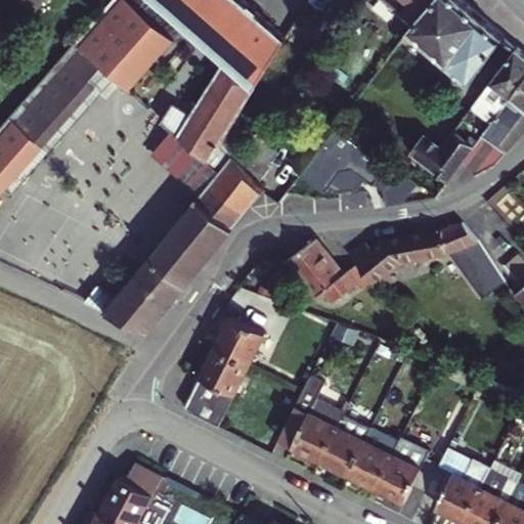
[(15,0),(33,15),(45,0),(15,0)]
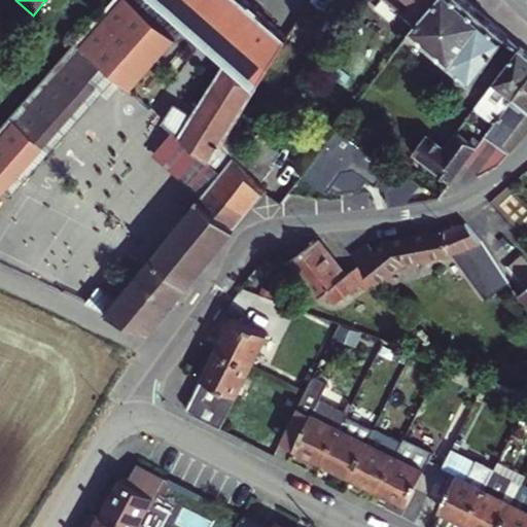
[(114,0),(76,45),(102,67),(129,92),(174,39),(129,0),(114,0)]
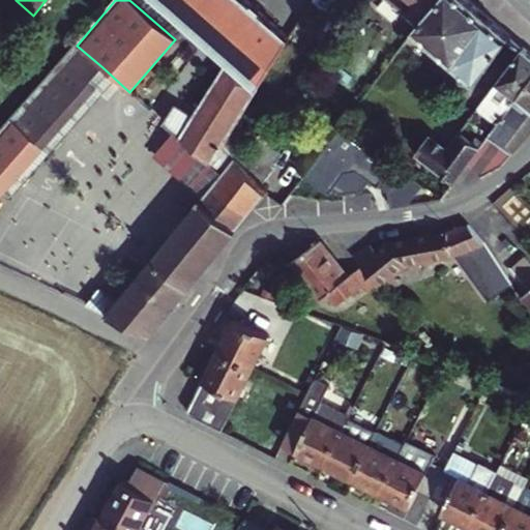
[(245,0),(159,0),(228,60),(194,116),(175,105),(164,121),(223,173),(117,299),(100,288),(86,304),(152,334),(265,194),(223,144),(289,38),(245,0)]
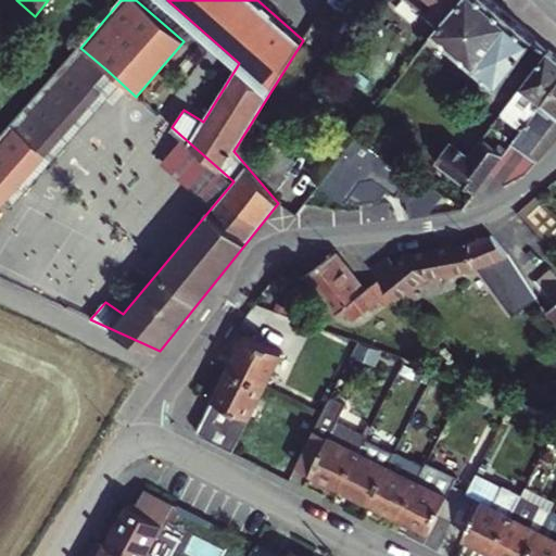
[(327,0),(328,0),(344,11),(351,0),(327,0)]
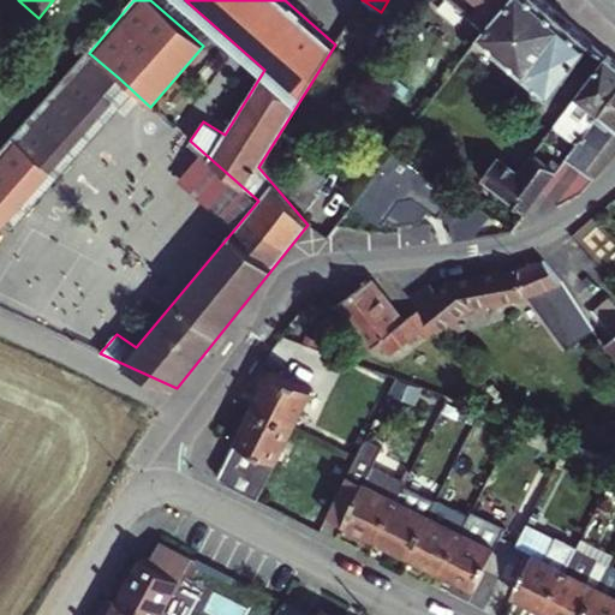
[(388,0),(381,12),(396,24),(413,0),(388,0)]
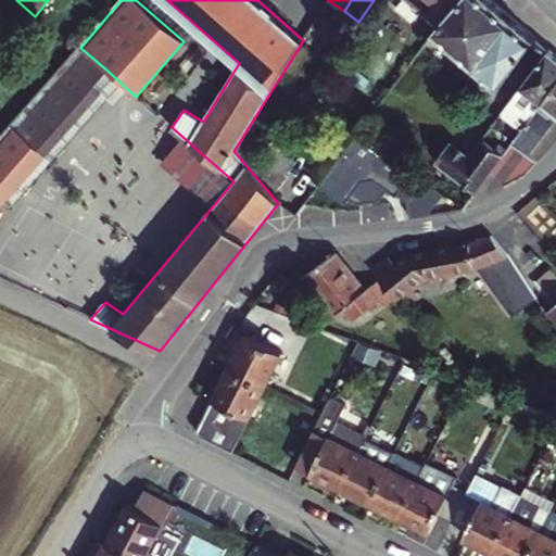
[(407,0),(438,25),(458,0),(407,0)]
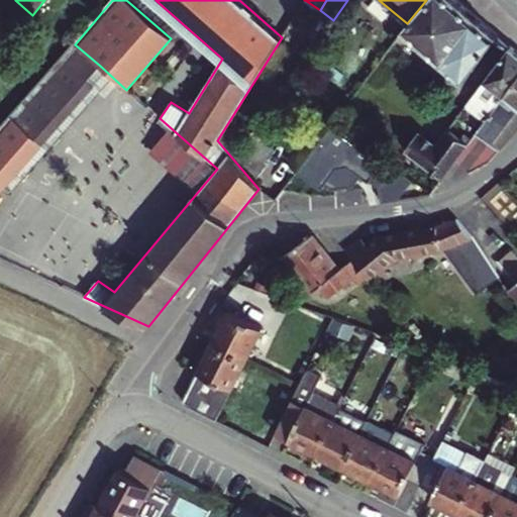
[(426,0),(407,23),(403,29),(463,80),(498,36),(453,0),(426,0)]
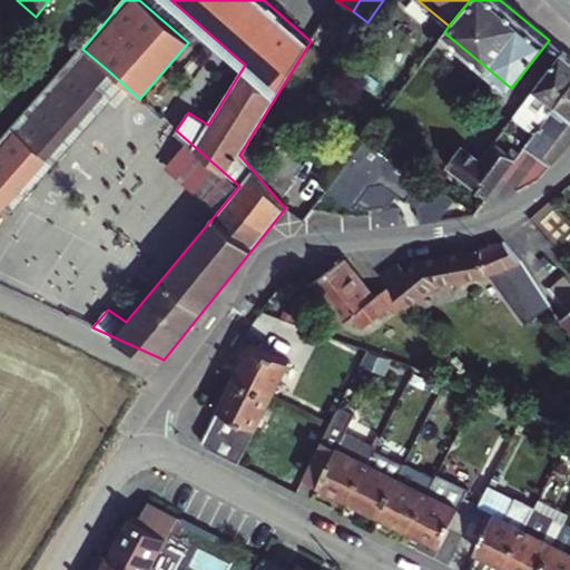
[(82,49),(10,131),(46,163),(88,115),(80,108),(110,72),(82,49)]
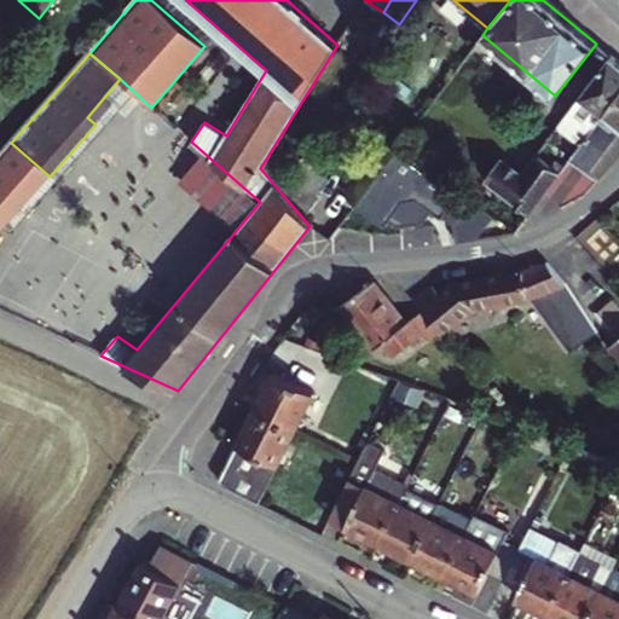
[(557,125),(583,144),(618,96),(618,63),(611,57),(557,125)]
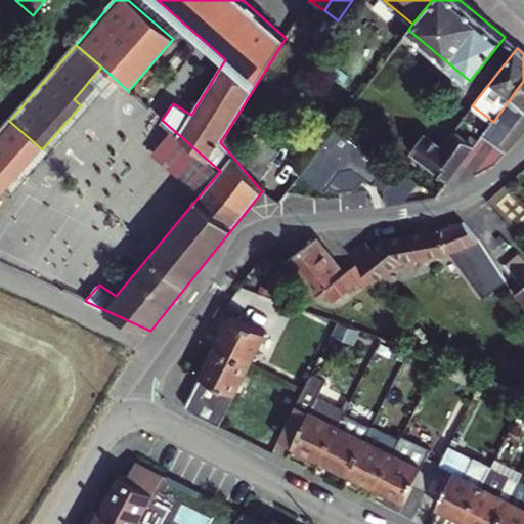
[(478,142),(474,147),(462,164),(475,175),(498,163),(523,130),(523,81),(493,122),(478,142)]
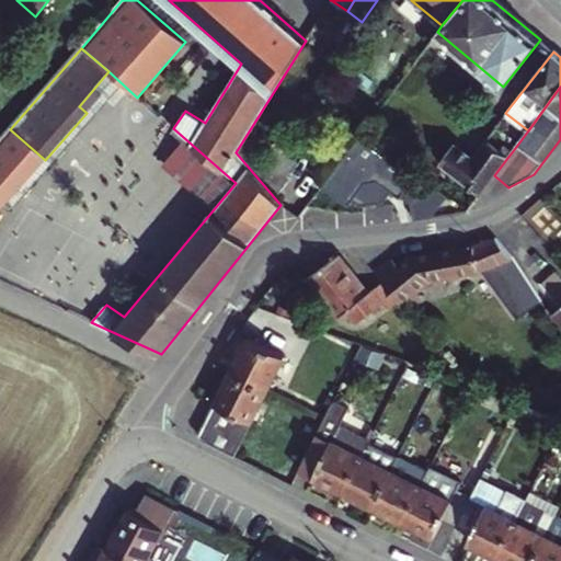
[(249,133),(260,140),(263,136),(252,127),(249,133)]
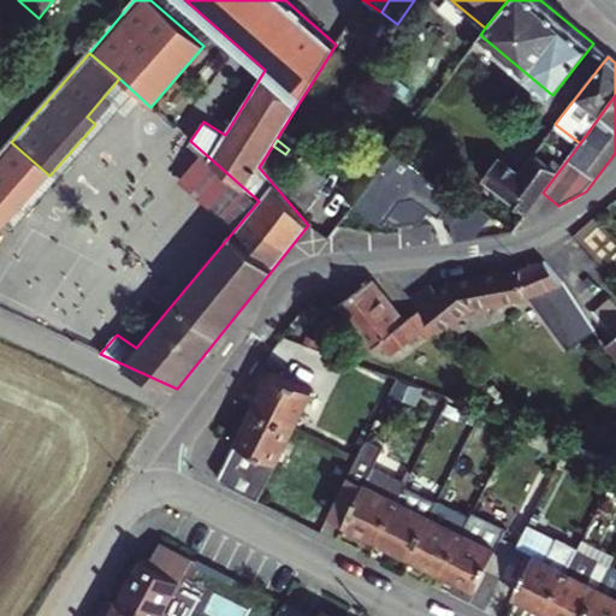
[(0,227),(49,176),(11,142),(0,154),(0,227)]
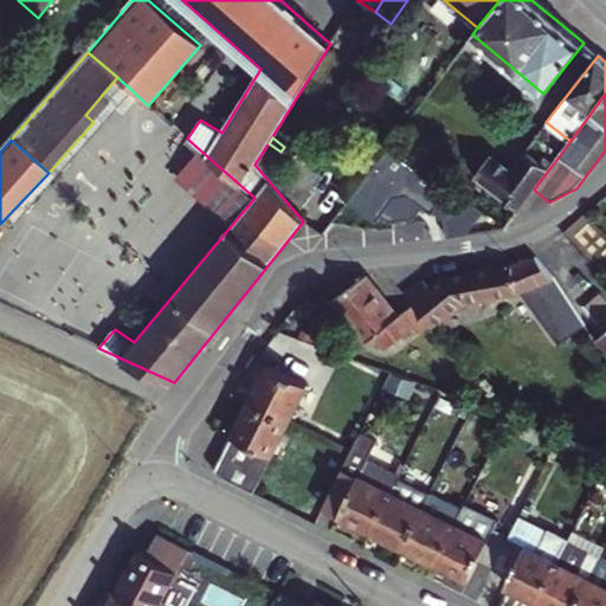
[(374,165),(347,201),(375,223),(393,198),(406,195),(430,214),(451,185),(393,141),(374,165)]
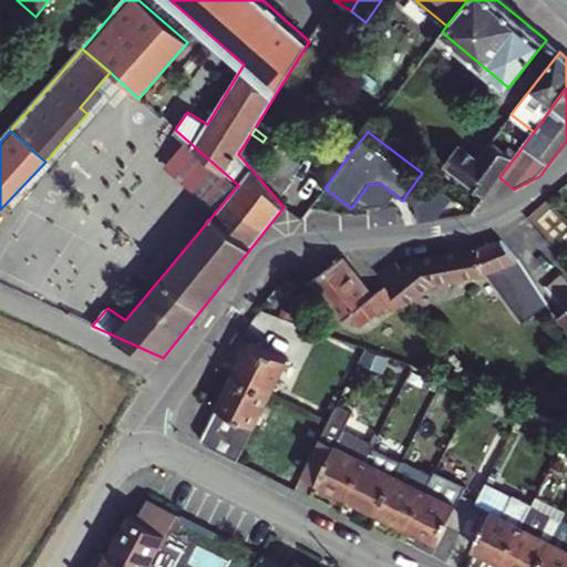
[(238,154),(247,165),(263,142),(251,134),(238,154)]
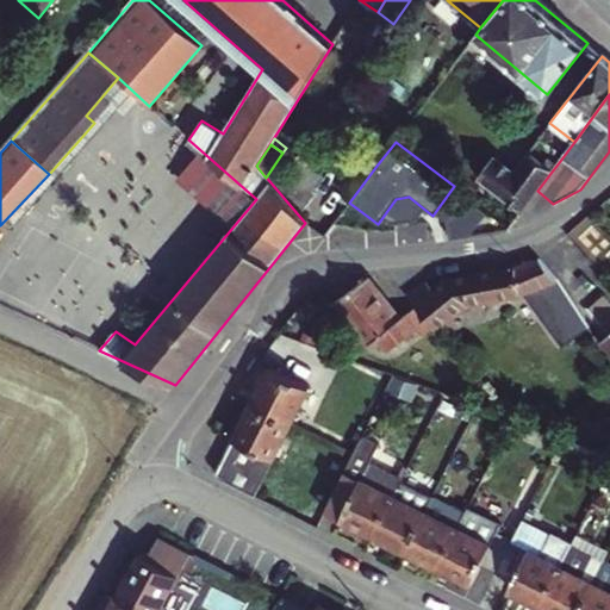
[(298,153),(288,145),(286,148),(282,153),(293,160),(298,153)]
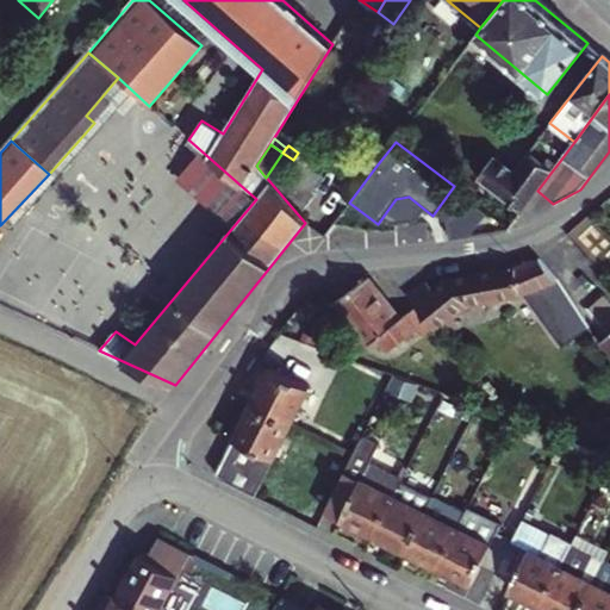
[(483,182),(495,191),(521,212),(537,191),(552,172),(543,165),(527,151),(514,169),(495,155),(478,178),(483,182)]
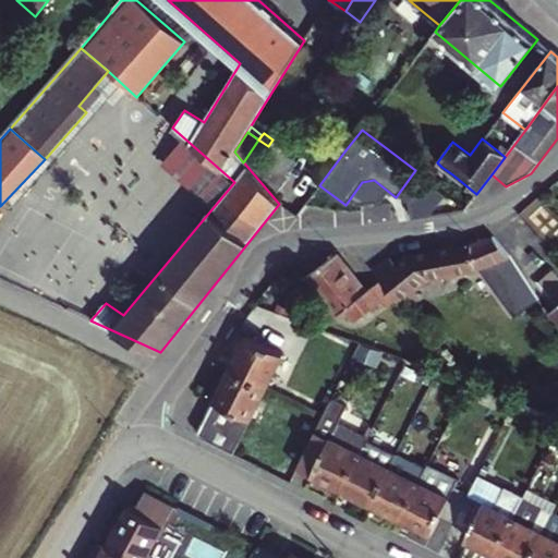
[(258,140),(243,162),(251,170),(268,146),(258,140)]
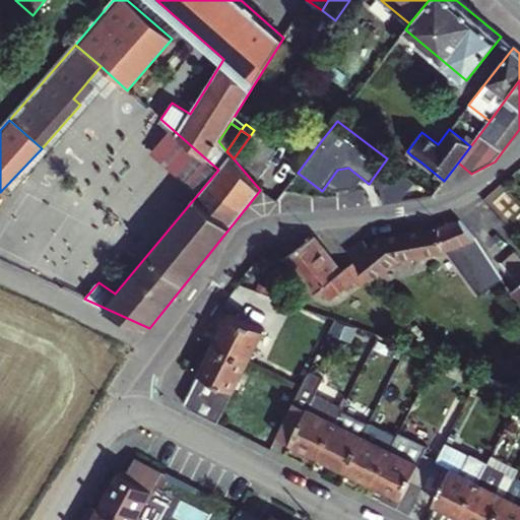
[(272,149),(254,135),(236,159),(259,177),(267,166),(263,163),(272,149)]
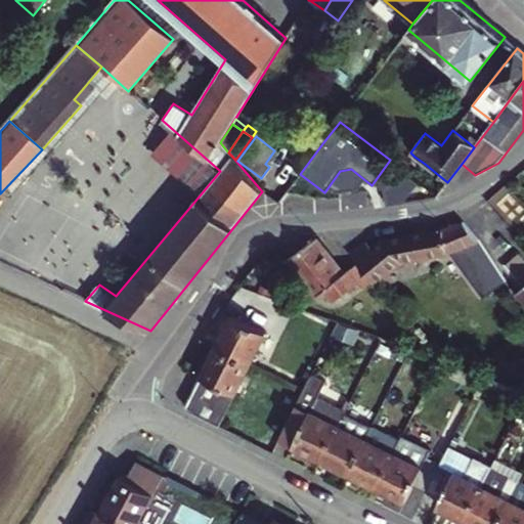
[(470,136),(467,141),(474,147),(478,142),(470,136)]
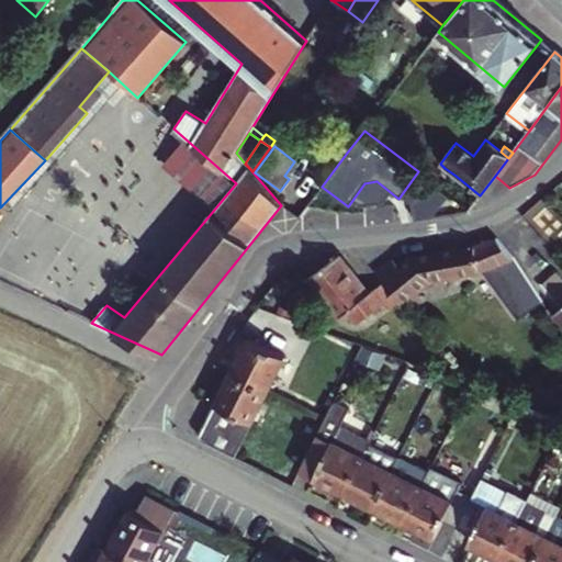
[(456,176),(445,168),(440,173),(451,181),(456,176)]
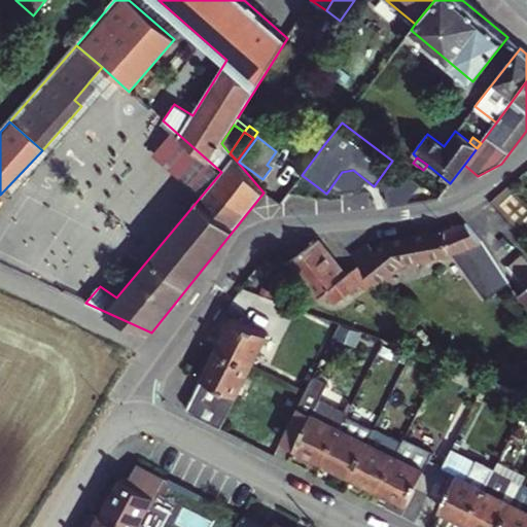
[(366,242),(353,253),(382,288),(385,292),(397,281),(391,274),(408,260),(410,269),(419,267),(418,259),(451,254),(482,243),(467,224),(443,231),(387,240),(373,250),(366,242)]
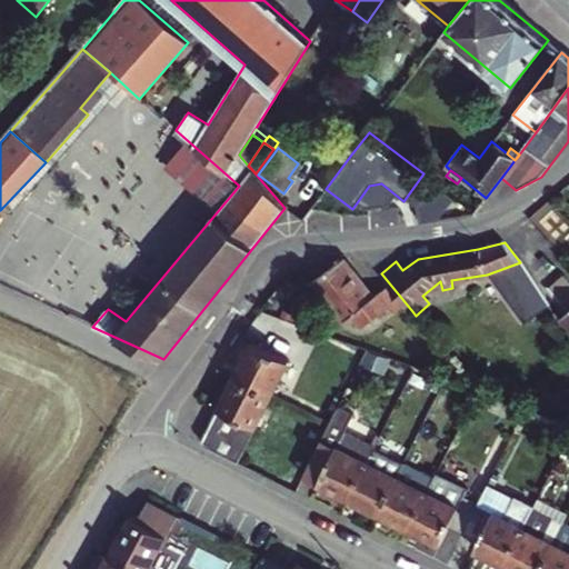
[(343,259),(313,281),(345,321),(352,316),(351,315),(375,297),(365,286),(343,259)]
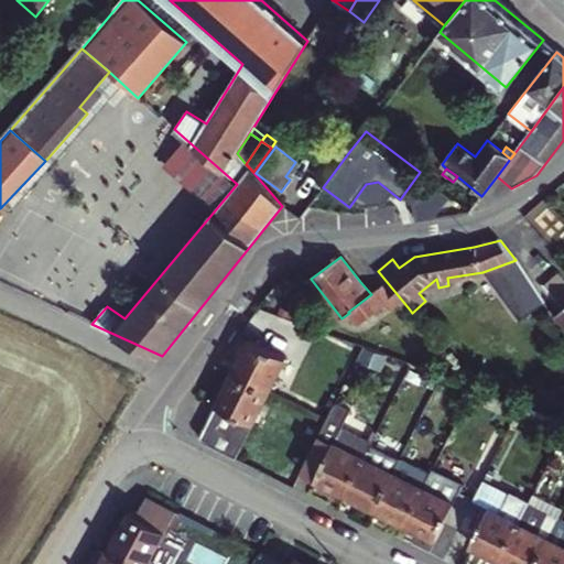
[(378,271),(372,274),(404,313),(409,308),(378,271)]
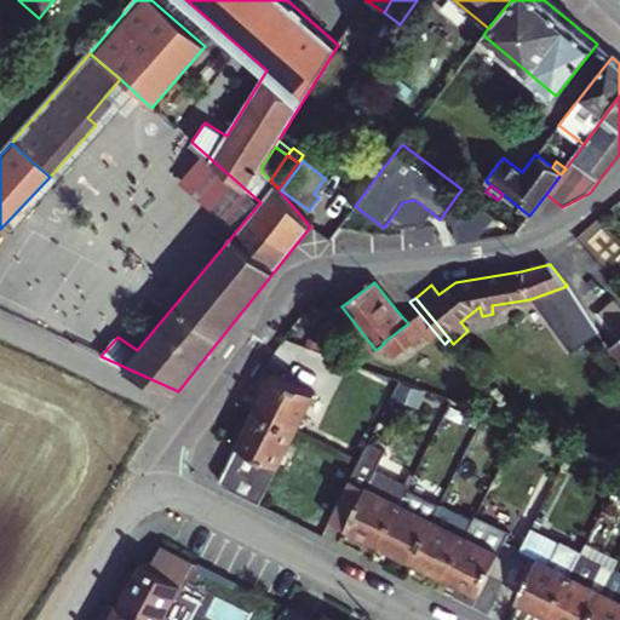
[(618,342),(619,339),(619,305),(616,302),(597,317),(618,342)]
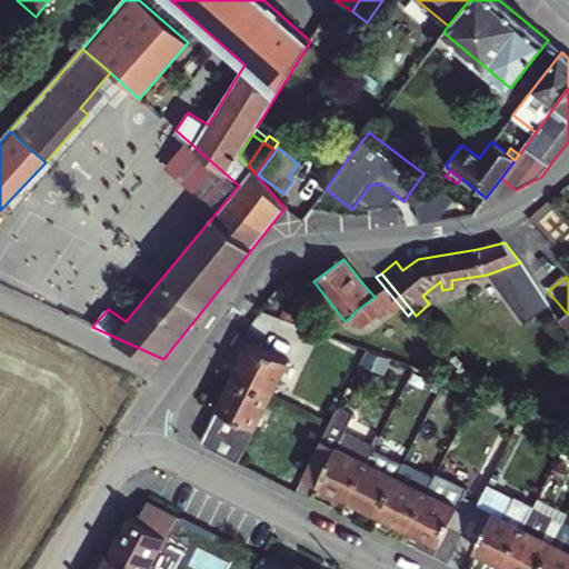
[(375,297),(385,310),(391,305),(380,292),(375,297)]
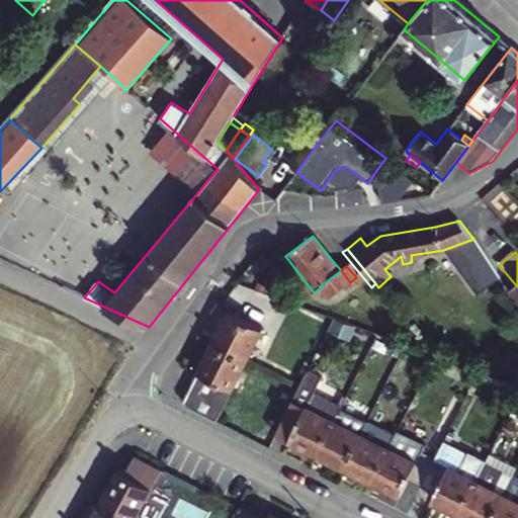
[(320,286),(321,287),(330,297),(350,282),(341,270),(320,286)]
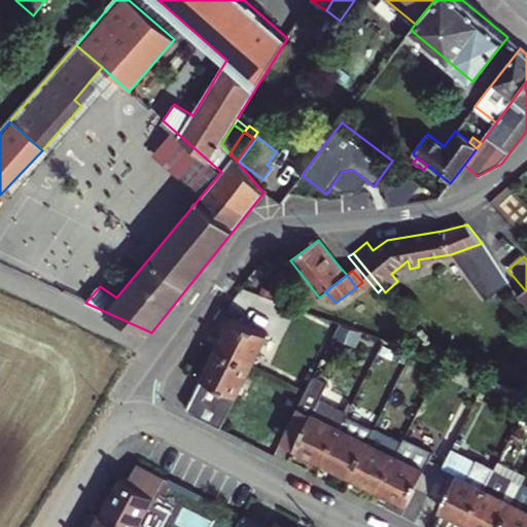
[(526,319),(526,315),(522,310),(513,318),(520,326),(526,319)]
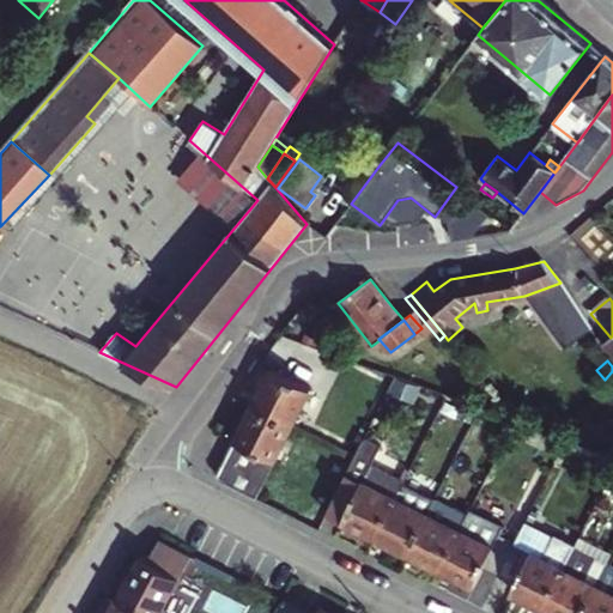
[(271,368),(253,404),(293,423),(310,388),(271,368)]
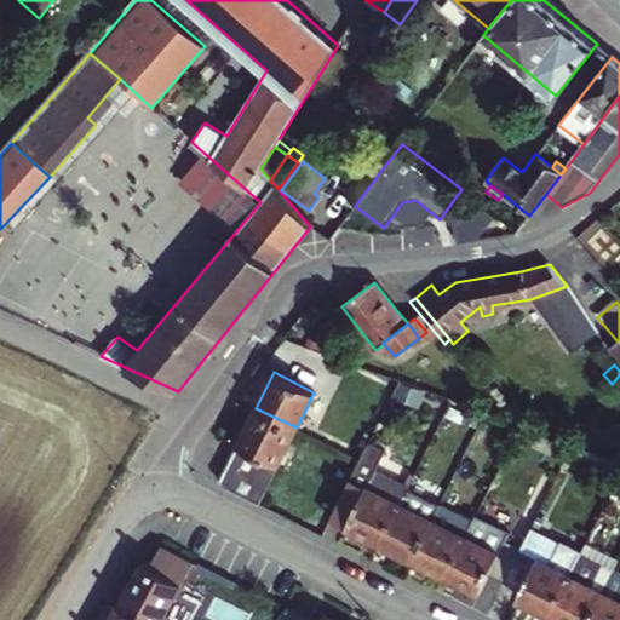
[(414,394),(401,389),(397,397),(411,403),(414,394)]
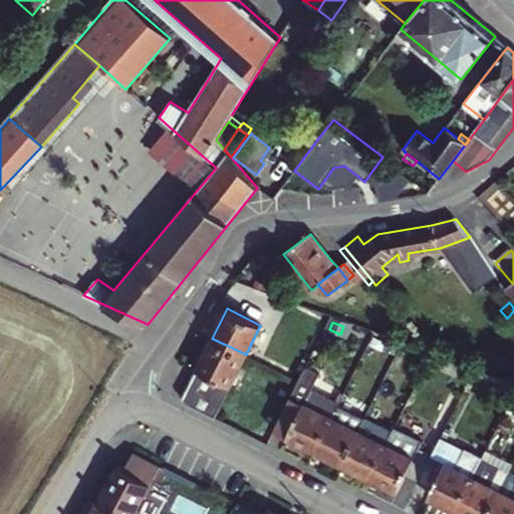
[(246,354),(212,338),(183,397),(185,402),(214,417),(246,354)]
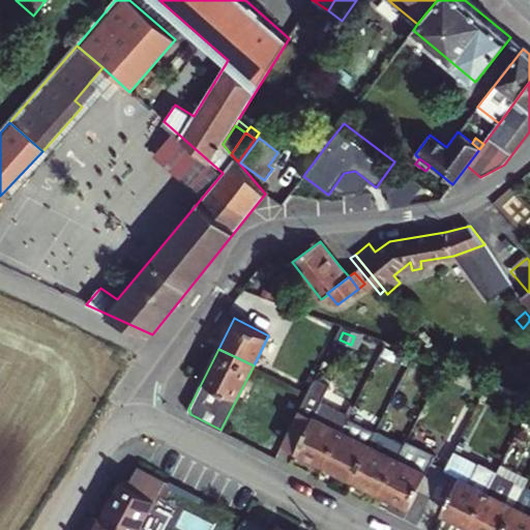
[(508,381),(498,376),(492,382),(505,387),(508,381)]
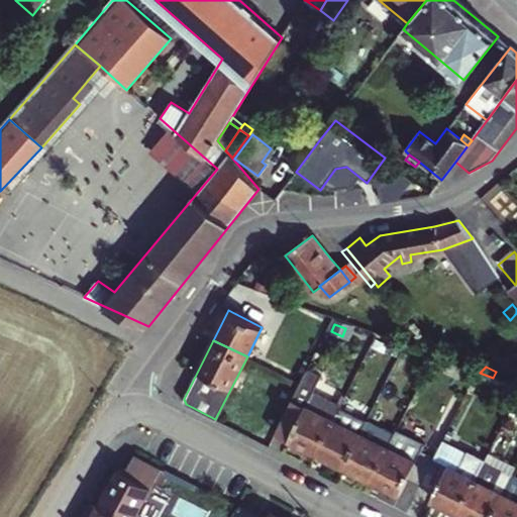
[(300,383),(298,386),(276,431),(318,452),(340,408),(342,405),(313,391),(321,376),(307,369),(300,383)]
